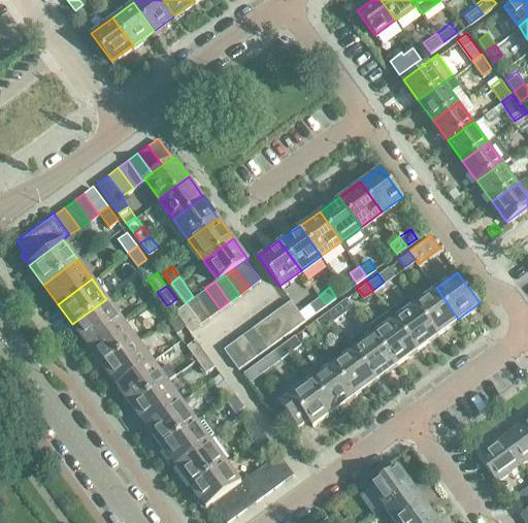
[(194,296),(209,316),(220,308),(204,288),(194,296)]
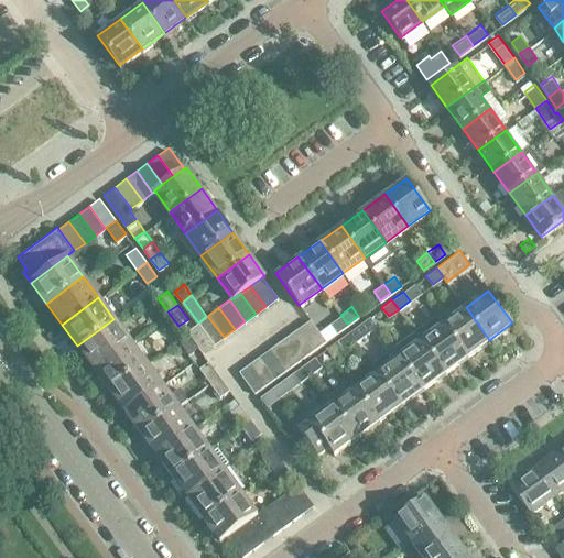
[(467,356),(489,340),(466,307),(443,324),(467,356)]
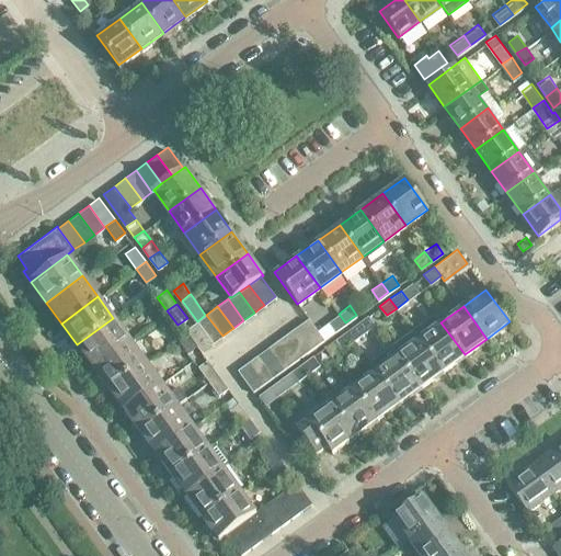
[(345,322),(339,314),(328,320),(335,330),(345,322)]
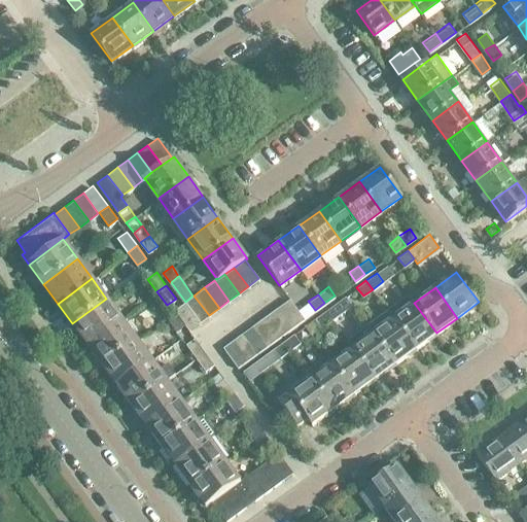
[(199,322),(209,315),(194,296),(192,296),(185,302),(184,303),(199,322)]
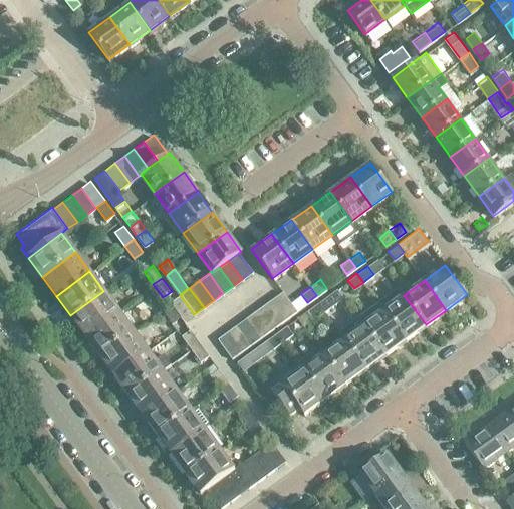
[(117,310),(103,291),(70,315),(84,335),(117,310)]
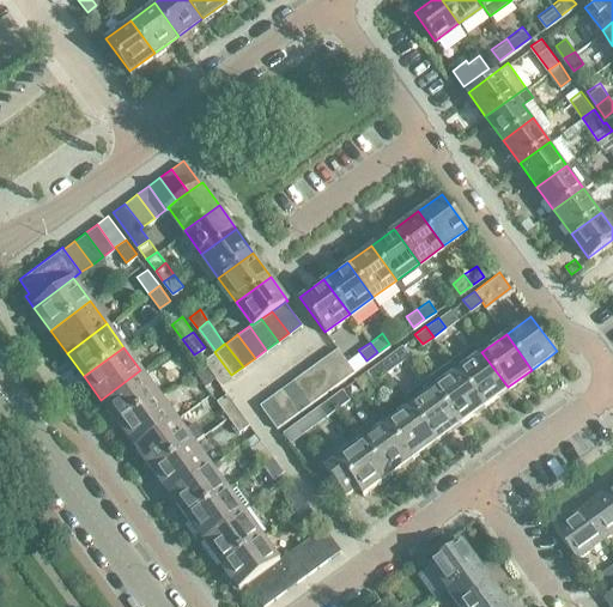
[(326,356),(341,378),(353,370),(337,347),(326,356)]
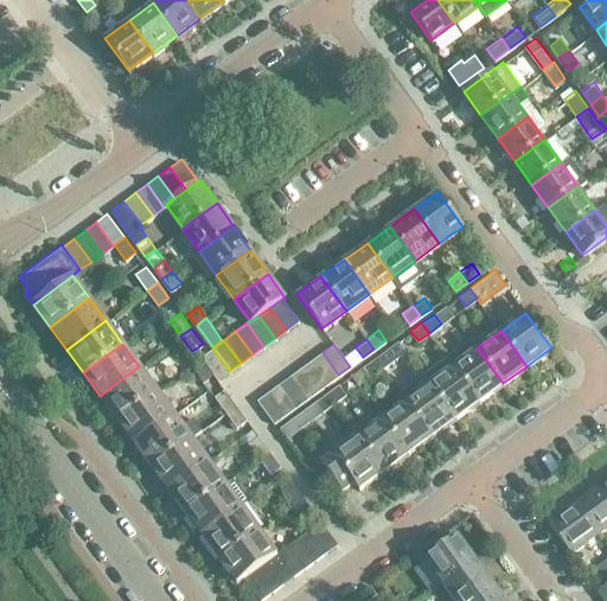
[(218,381),(229,371),(212,349),(200,357),(202,358),(213,373),(218,381)]
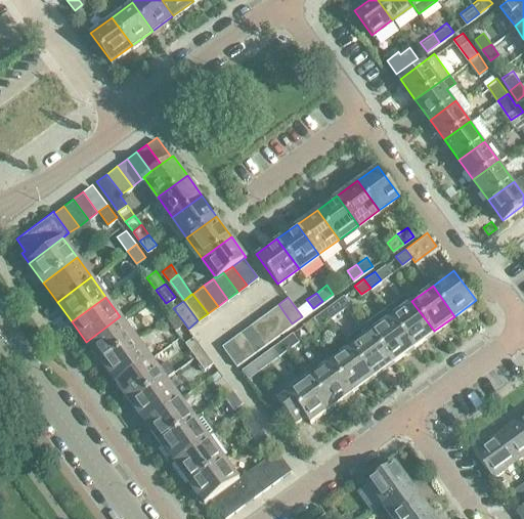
[(322,308),(330,317),(340,309),(334,301),(322,308)]
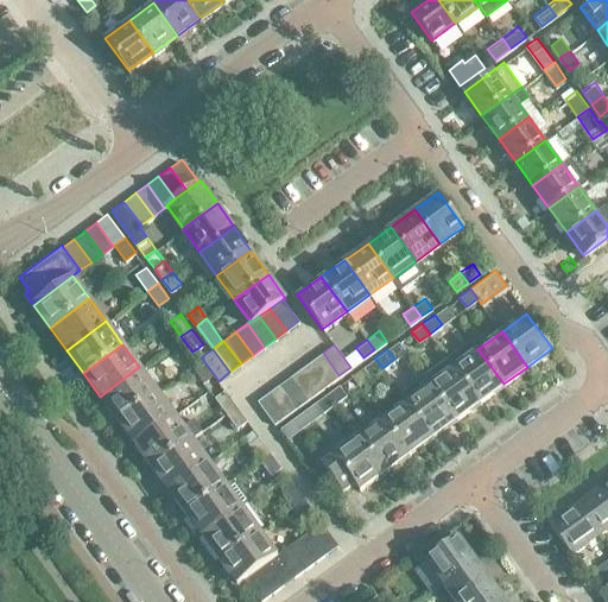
[(480,401),(504,384),(477,349),(454,367),(480,401)]
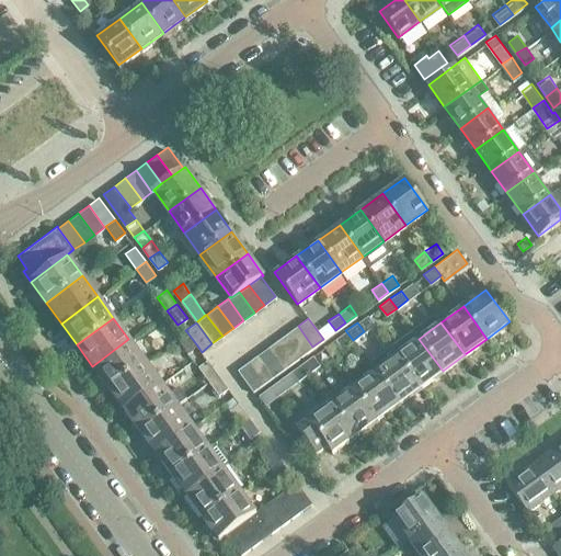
[(302,354),(312,347),(298,326),(287,333),(302,354)]
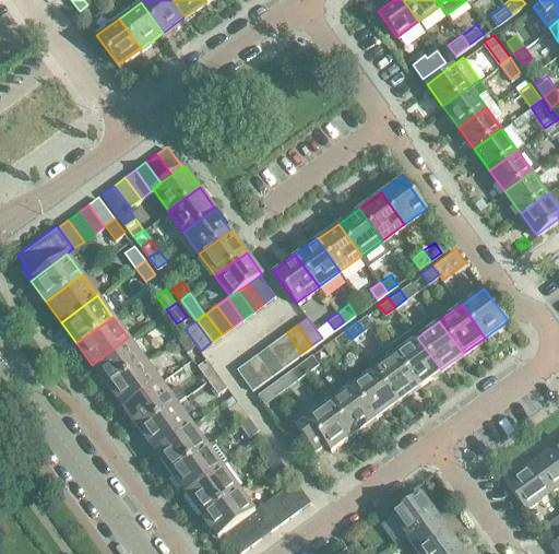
[(342,346),(352,339),(344,329),(334,337),(342,346)]
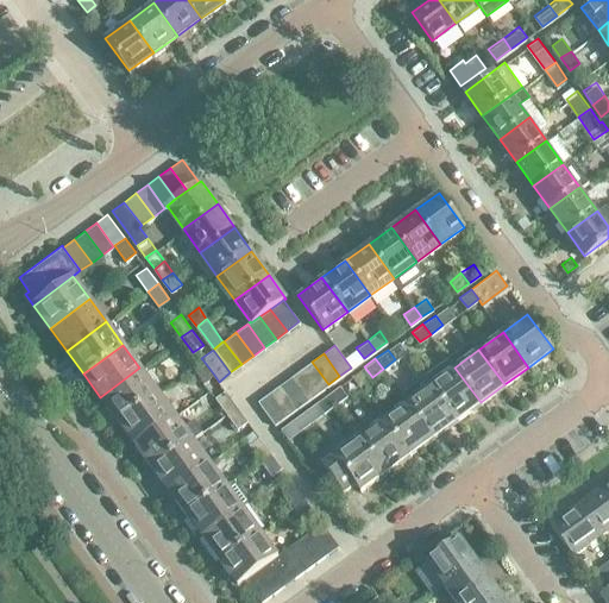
[(214,375),(202,359),(193,365),(203,382),(214,375)]
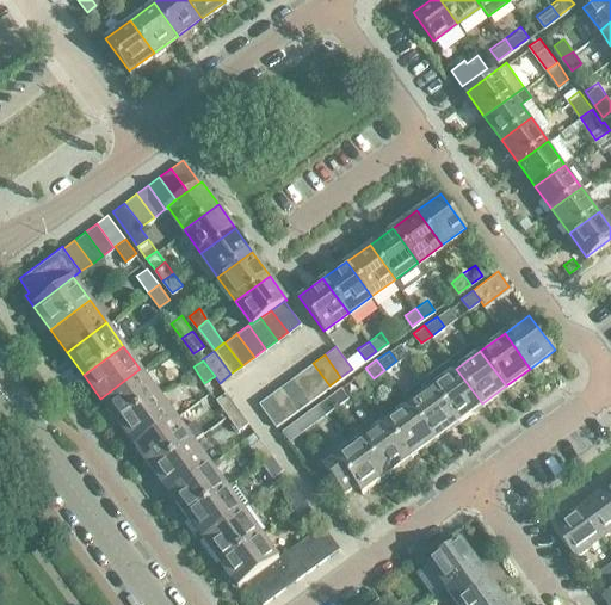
[(319,393),(329,386),(313,363),(302,370),(319,393)]
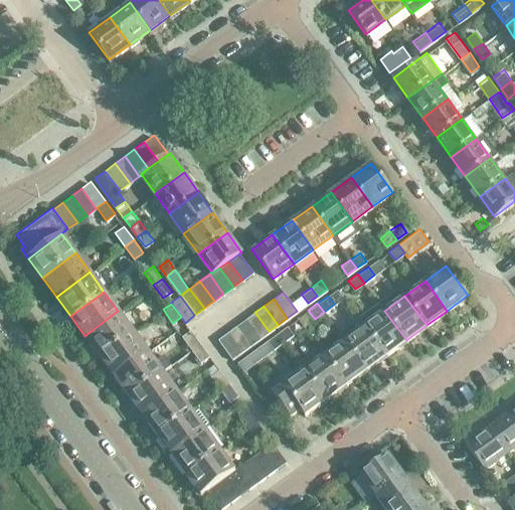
[(133,331),(118,311),(84,336),(100,356),(133,331)]
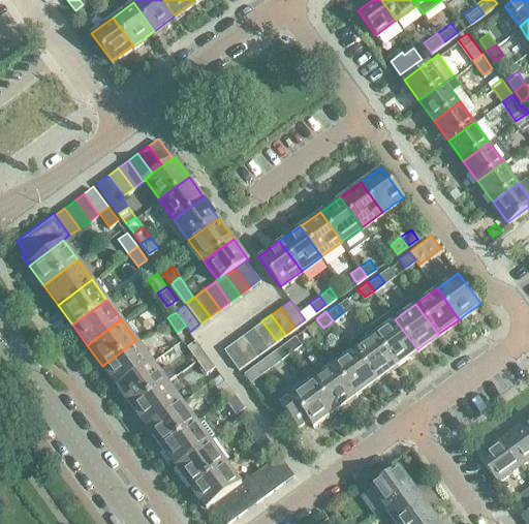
[(374,334),(396,365),(417,349),(395,319),(374,334)]
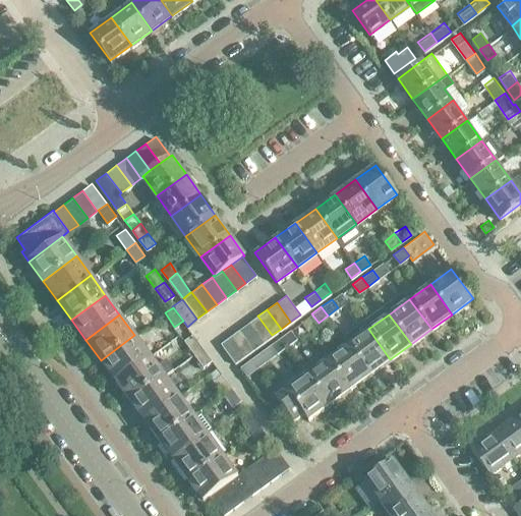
[(257,316),(248,323),(263,342),(272,335),(257,316)]
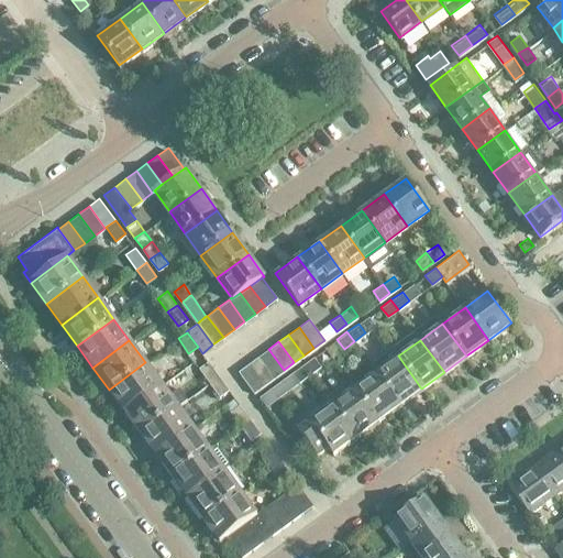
[(284,370),(268,349),(257,357),(274,378),(284,370)]
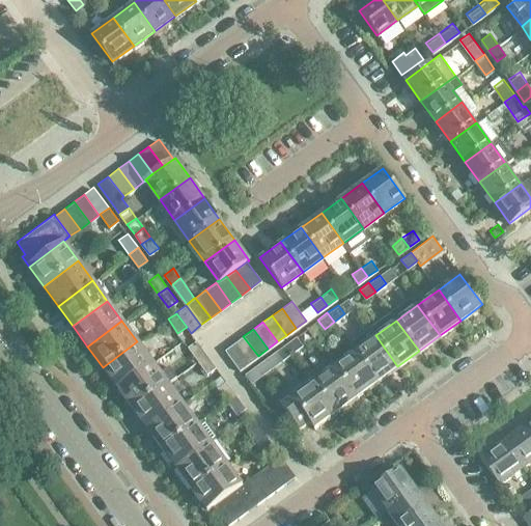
[(285,342),(291,352),(303,343),(297,335),(285,342)]
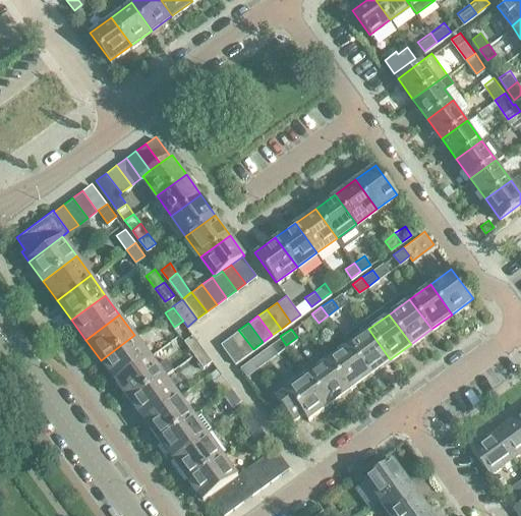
[(369,374),(390,359),(368,329),(348,344),(369,374)]
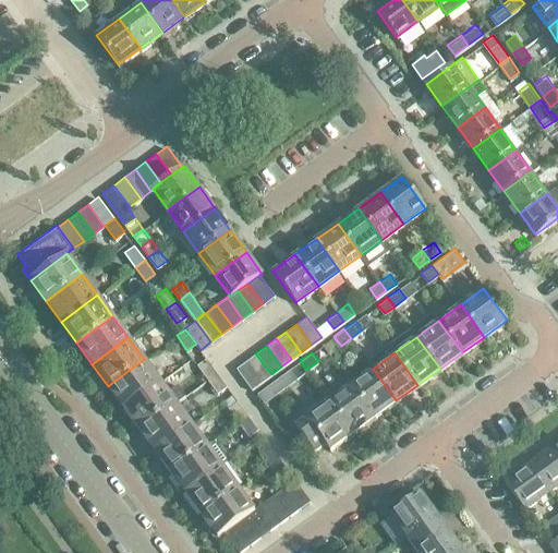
[(271,374),(255,353),(246,360),(262,381),(271,374)]
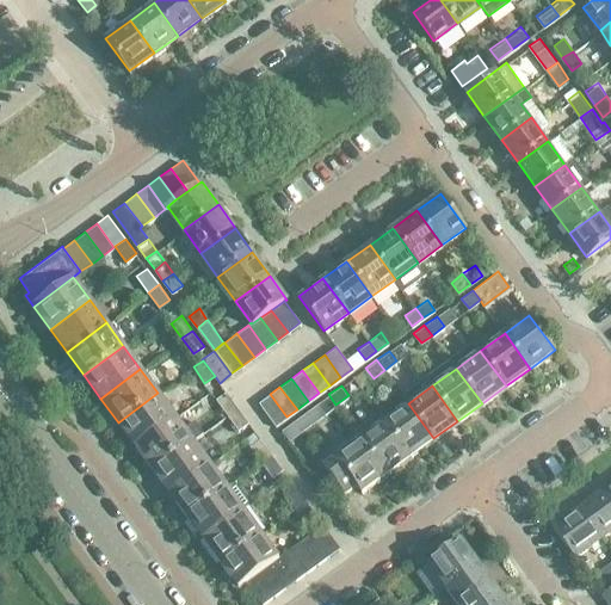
[(227,413),(238,406),(227,390),(216,397),(227,413)]
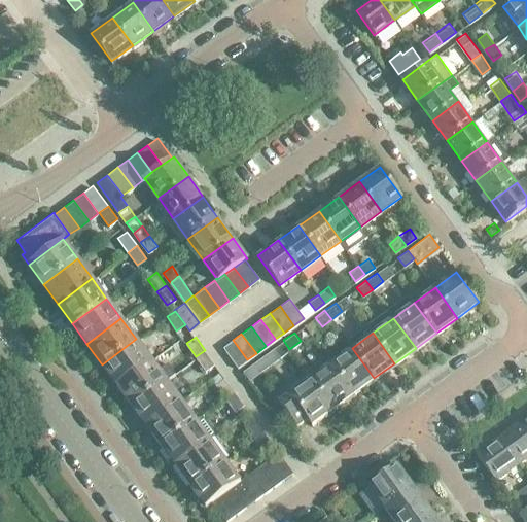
[(102,364),(116,384),(150,359),(136,339),(102,364)]
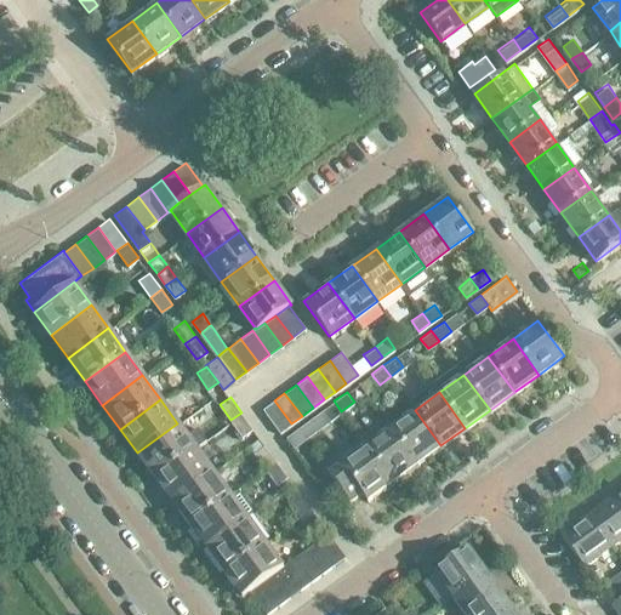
[(279,432),(291,423),(274,400),(262,410),(279,432)]
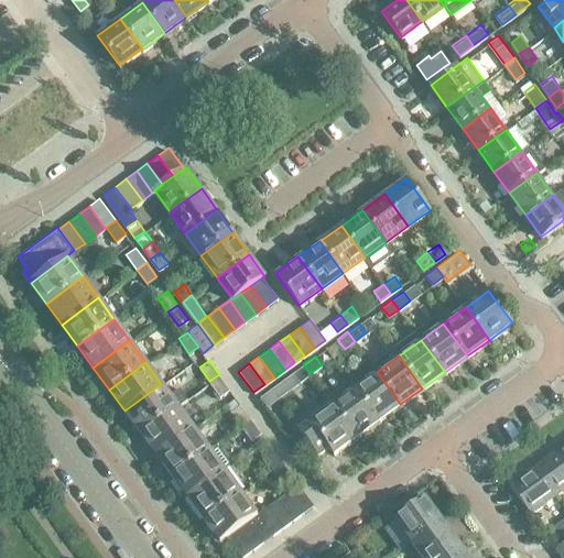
[(300,381),(310,373),(303,363),(293,371),(300,381)]
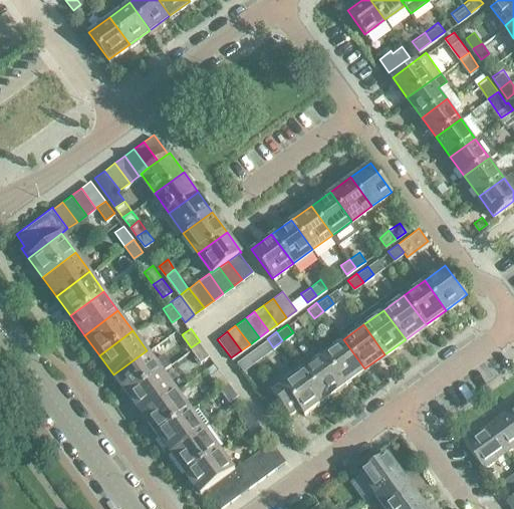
[(344,384),(364,368),(343,339),(323,354),(344,384)]
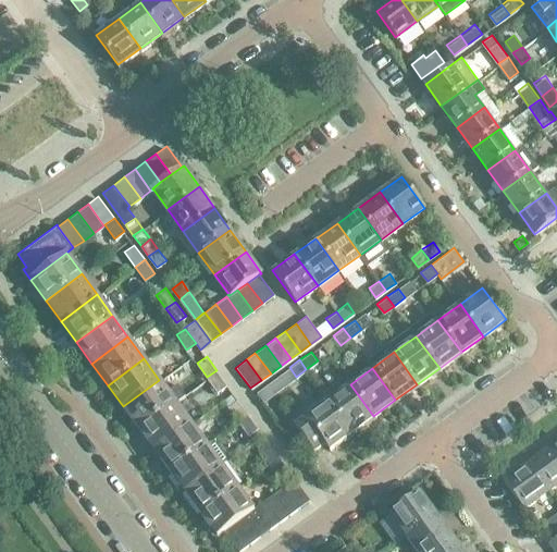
[(227,384),(217,370),(207,377),(218,392),(227,384)]
